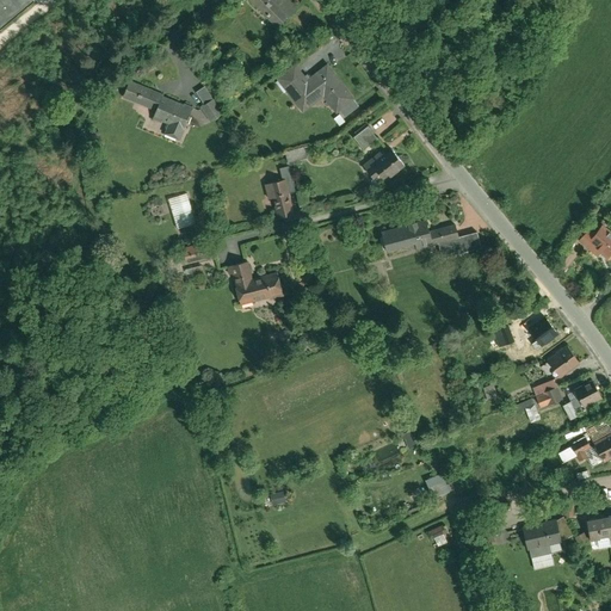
[(0,0),(0,28),(34,0),(0,0)]
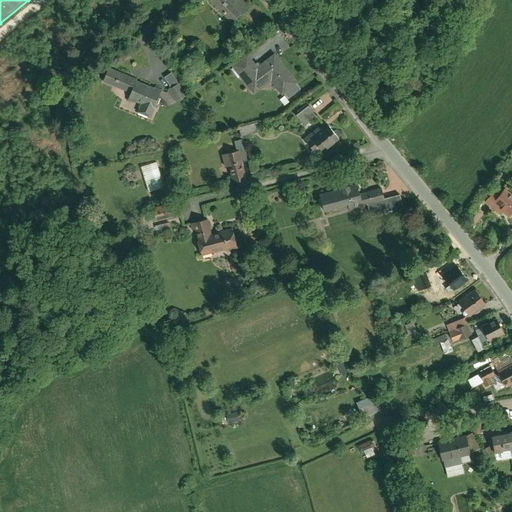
[(248,8),(241,0),(207,0),(230,25),(248,8)]
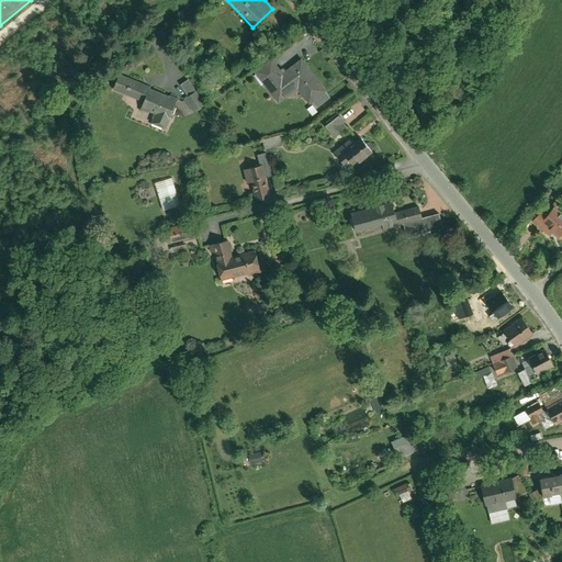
[(296,88),(308,103),(326,91),(301,58),(283,70),(281,67),(279,68),(270,57),(253,70),(277,102),(296,88)]
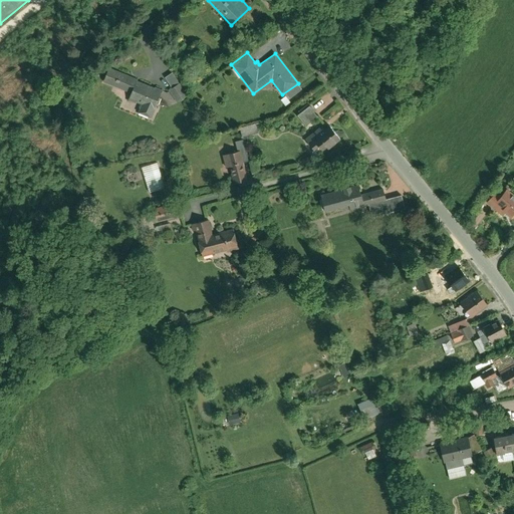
[(100,82),(129,93),(135,79),(106,68),(100,82)]
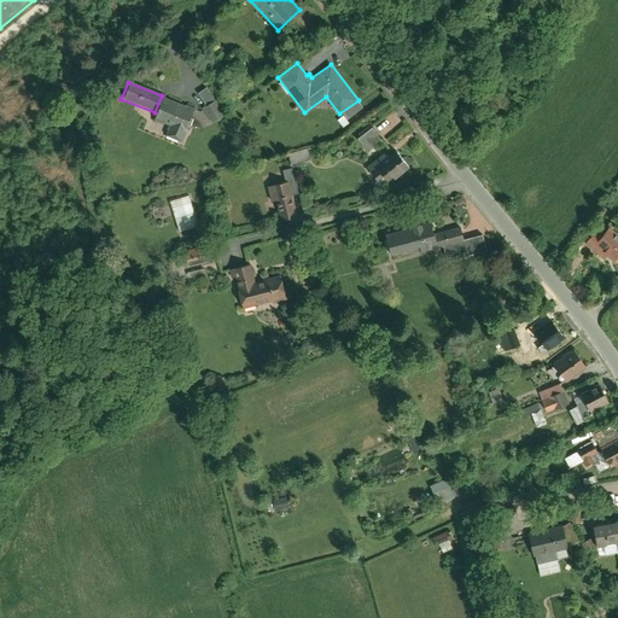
[(223,115),(204,87),(196,94),(204,105),(199,109),(202,112),(210,124),(223,115)]
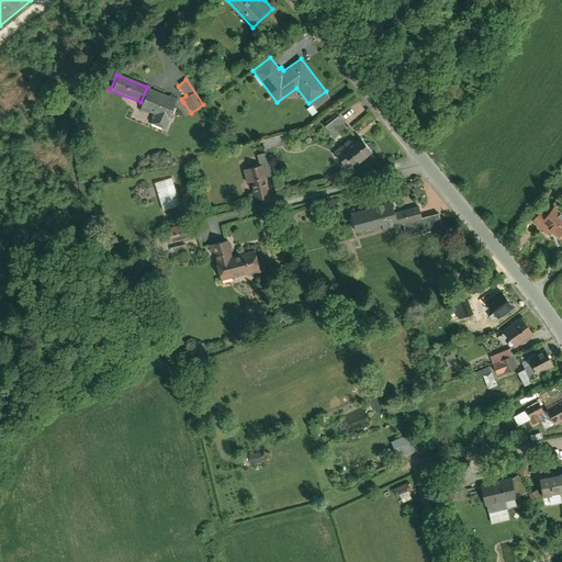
[(175,101),(176,98),(147,87),(141,102),(137,110),(146,113),(147,111),(150,112),(152,109),(156,110),(150,124),(164,130),(169,114),(175,101)]
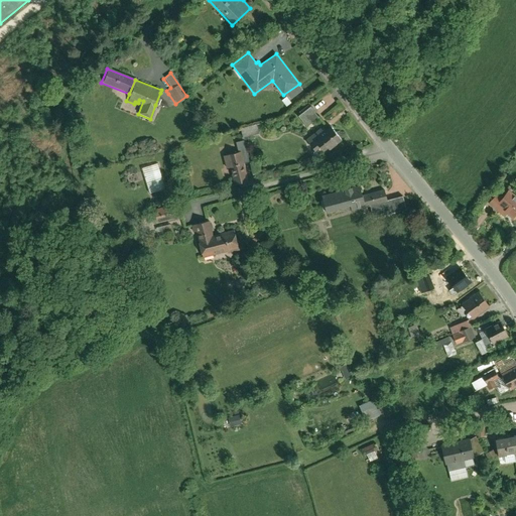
[(160,93),(155,105),(167,110),(175,104),(168,94),(166,95),(160,93)]
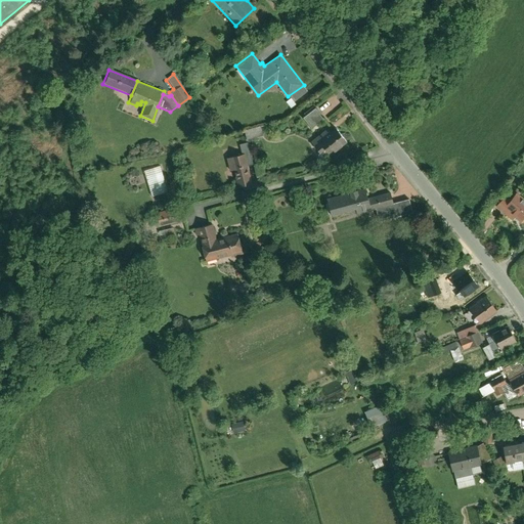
[(309,128),(322,119),(313,106),(301,117),(309,128)]
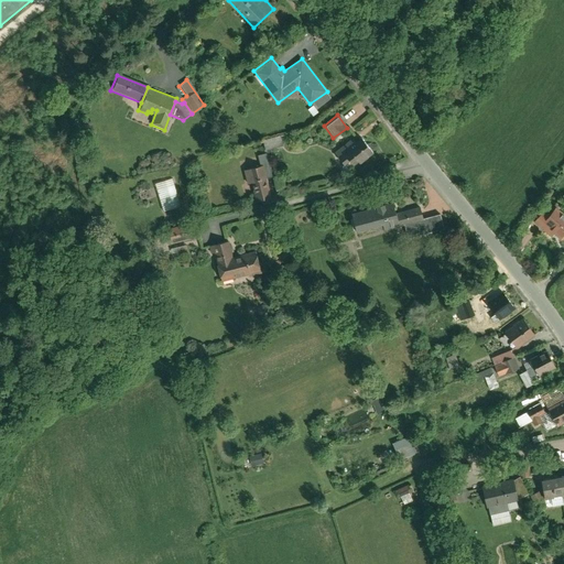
[(261,132),(262,139),(272,137),(271,130),(261,132)]
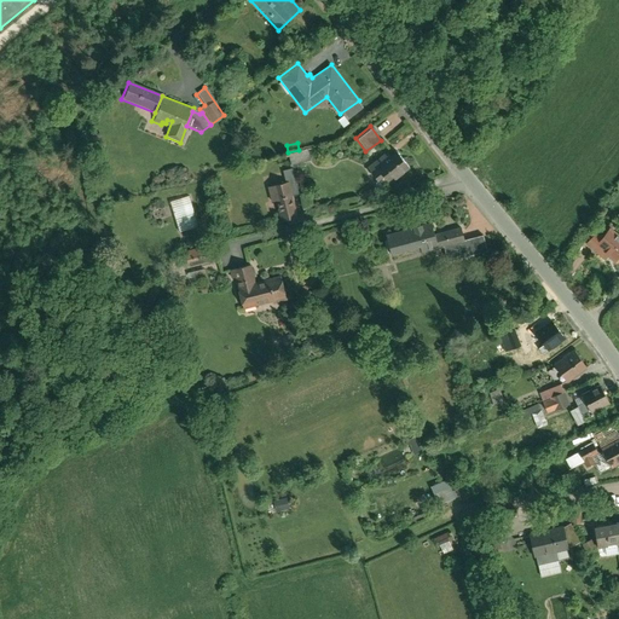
[(299,150),(288,152),(291,163),(314,157),(311,146),(299,150)]
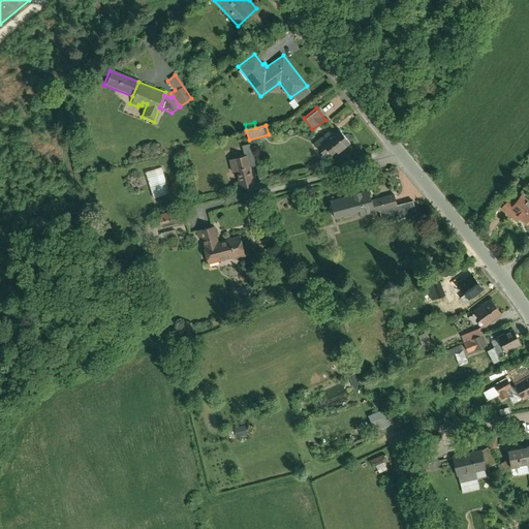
[(327,149),(332,156),(349,145),(337,127),(331,131),(329,128),(311,141),(320,153),(327,149)]
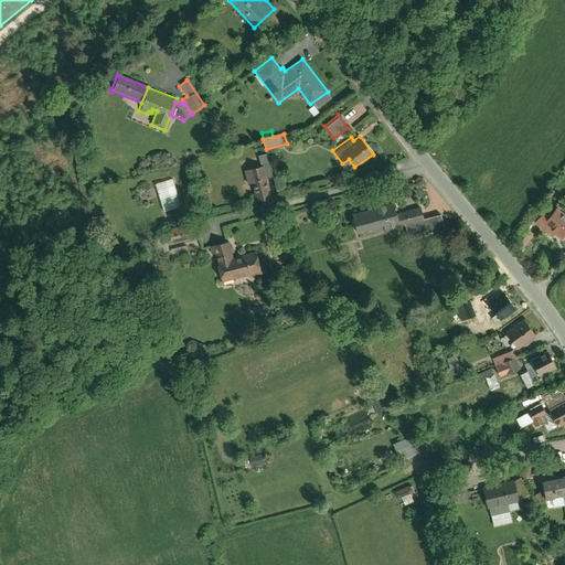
[(263,164),(266,178),(270,177),(265,153),(257,156),(259,166),(263,164)]
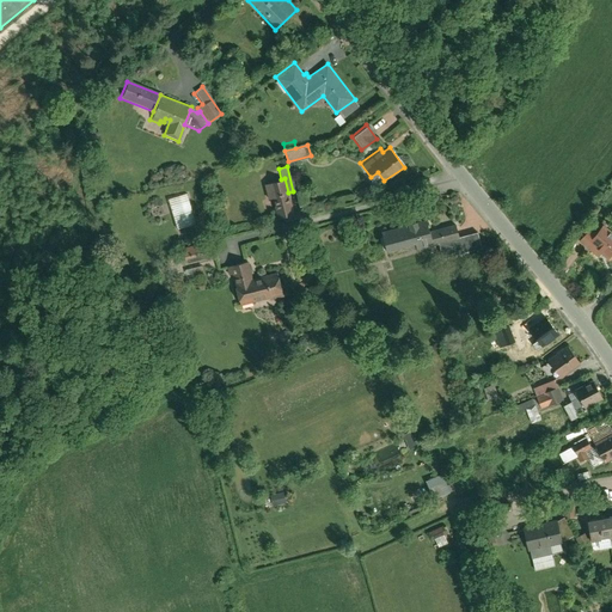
[(277,219),(293,214),(288,193),(285,178),(281,179),(263,184),(267,201),(273,200),(277,219)]
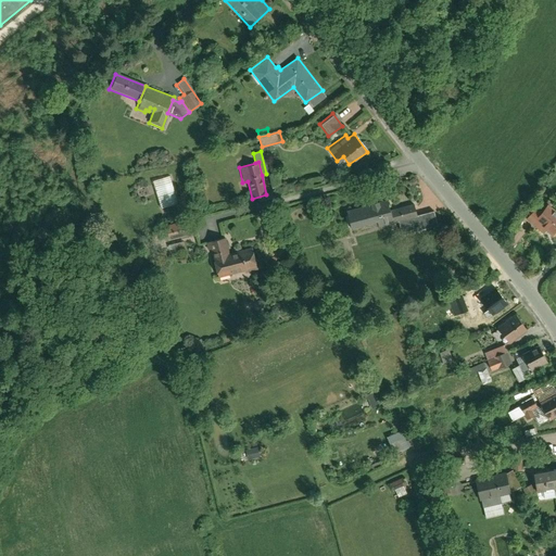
[(153,179),(159,207),(176,204),(172,176),(153,179)]
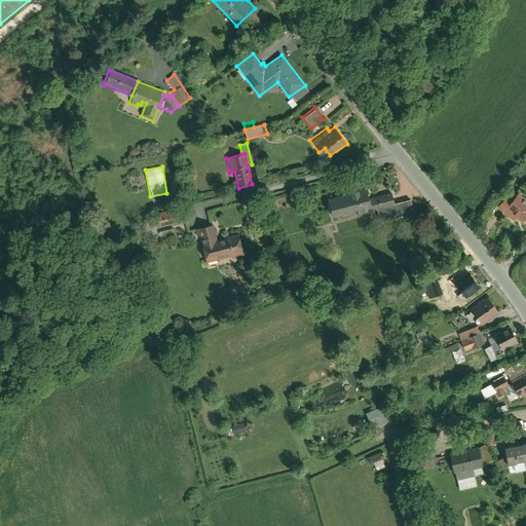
[(357,210),(358,215),(388,208),(393,207),(392,203),(390,192),(369,197),(367,188),(358,190),(358,188),(348,190),(349,192),(339,195),(338,192),(332,194),(333,196),(327,197),(332,216),(357,210)]
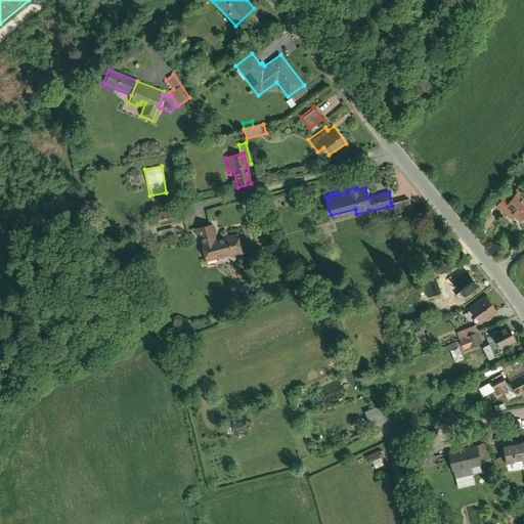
[(505,194),(494,206),(511,220),(514,217),(520,222),(523,217),(523,203),(523,202),(523,198),(521,195),(519,198),(514,192),(509,198),(505,194)]
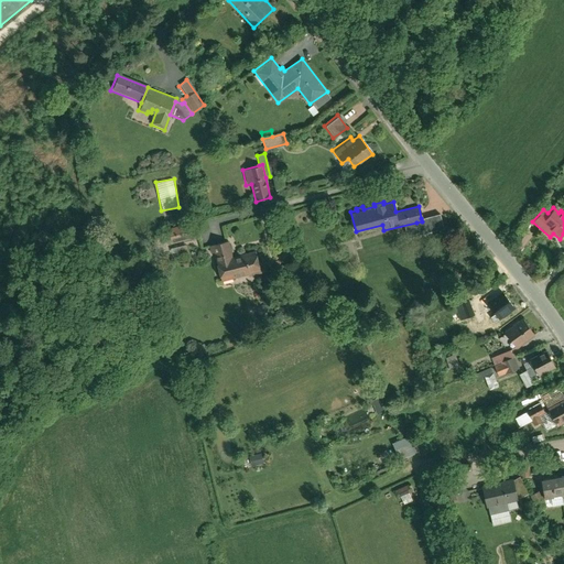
[(438,214),(421,218),(422,221),(416,223),(419,235),(442,229),(438,214)]
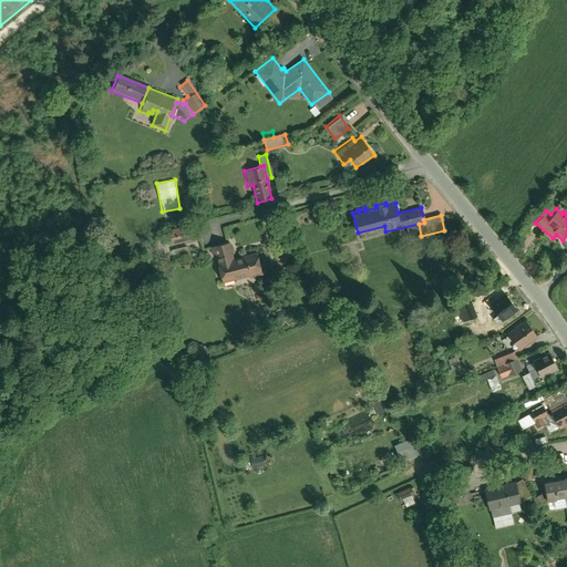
[(184,225),(168,229),(173,247),(189,243),(184,225)]
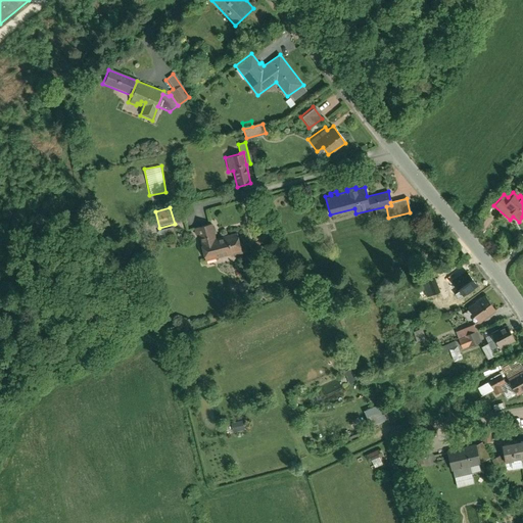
[(210,223),(192,228),(194,236),(197,235),(204,260),(229,254),(230,258),(242,255),(236,232),(215,238),(210,223)]
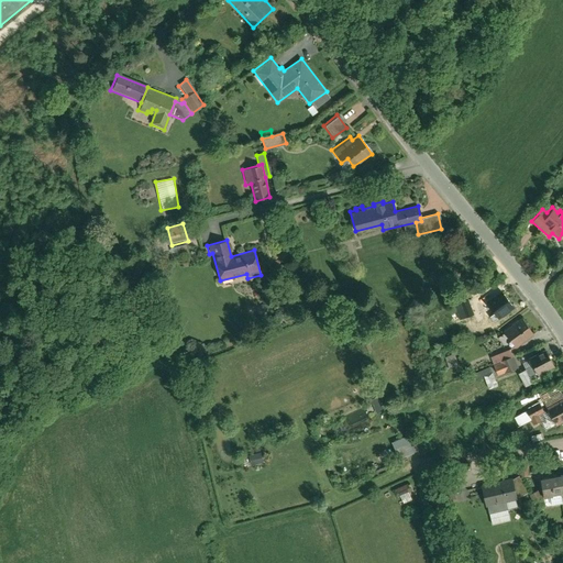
[(492,316),(494,319),(514,306),(504,291),(484,305),(486,308),(477,313),(483,322),(492,316)]
